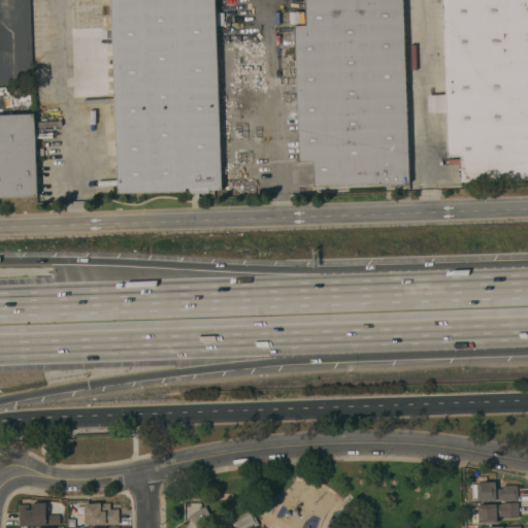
[(109,0),(213,0),(221,190),(207,191),(207,193),(189,194),(188,189),(185,189),(185,192),(118,194),(109,0)]
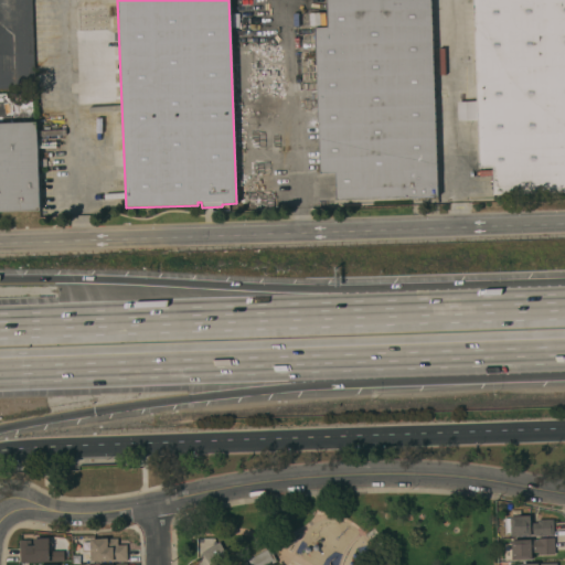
[(430,0),(437,198),(411,199),(411,198),(336,201),(336,173),(320,173),(315,28),(328,28),(327,0),(430,0)]
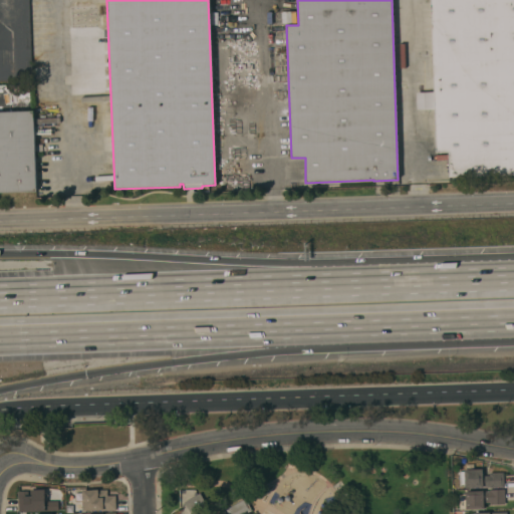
[(513,0),(513,174),(449,177),(448,153),(436,153),(430,0),(513,0)]
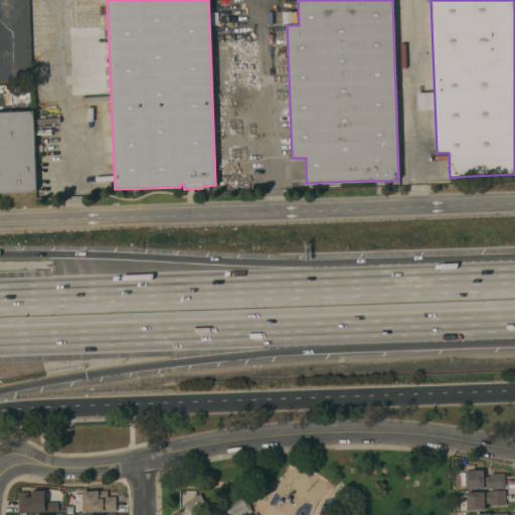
[(0,113),(32,112),(35,192),(0,193),(0,113)]
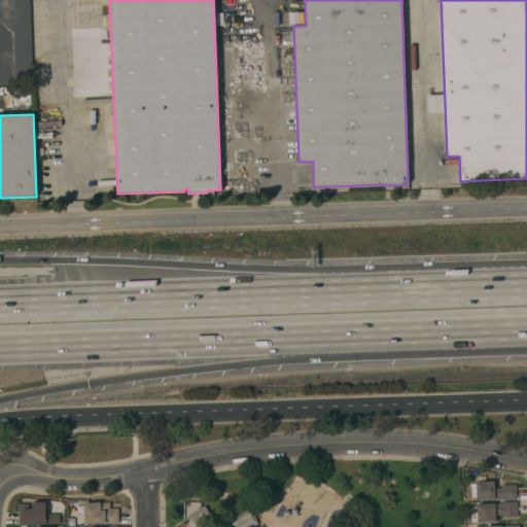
[(494,481),(494,482),(495,482),(496,488),(501,488),(501,485),(516,485),(517,499),(502,500),(502,498),(495,499),(477,500),(477,497),(470,497),(470,484),(476,484),(476,482),(494,481)]
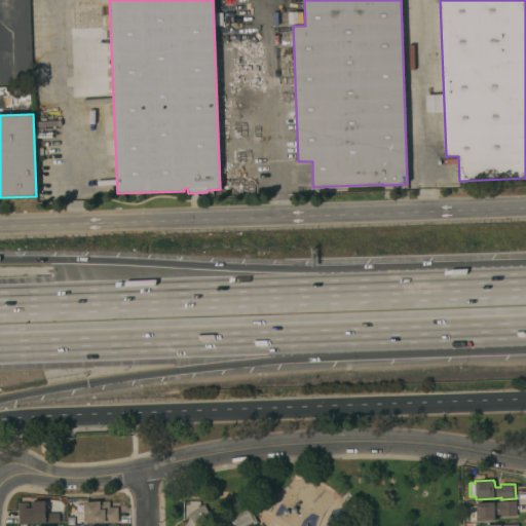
[(45,514),(59,513),(60,523),(24,524),(19,524),(19,510),(24,509),(24,508),(32,508),(32,501),(45,500),(45,514)]
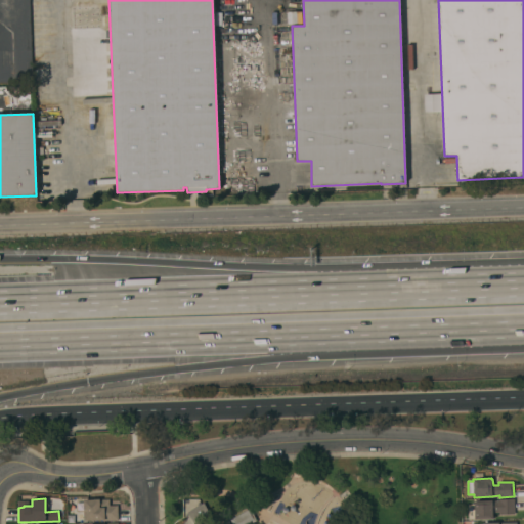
[(118,521),(102,521),(102,520),(84,521),(83,500),(93,499),(100,499),(108,499),(110,506),(118,506),(118,521)]
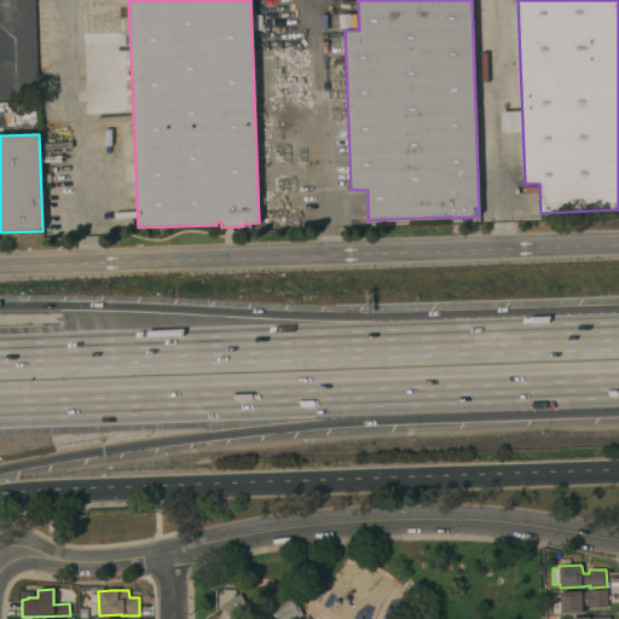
[(607,607),(590,608),(590,606),(584,606),(584,612),(582,613),(561,614),(560,613),(553,613),(551,596),(560,596),(560,593),(582,591),(589,591),(589,590),(607,590),(607,607)]
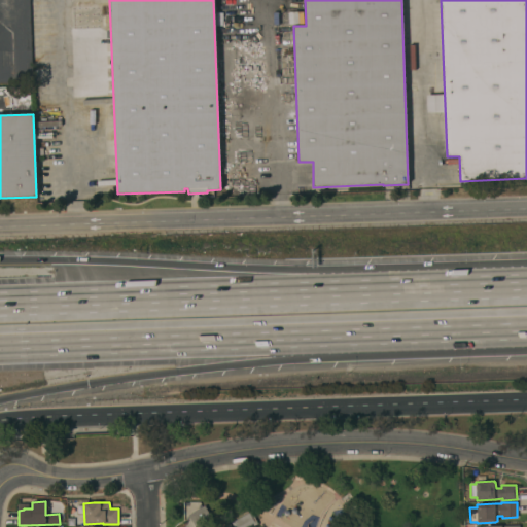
[(215,526),(220,526),(229,523),(231,526),(195,526),(188,515),(205,505),(215,526)]
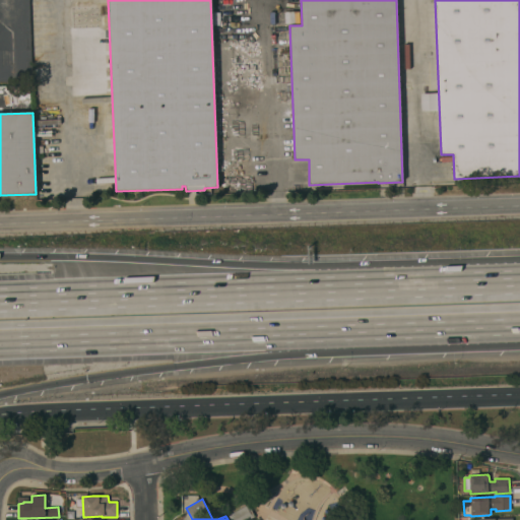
[(248,505),(254,516),(247,519),(231,519),(229,516),(248,505)]
